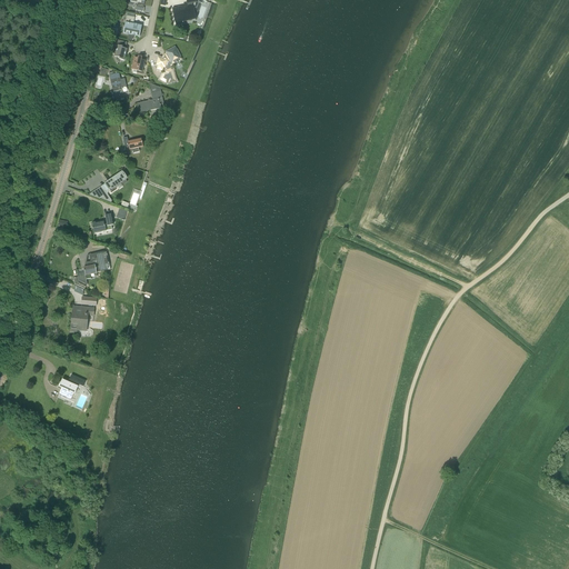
[(196,0),(187,0),(188,5),(183,6),(185,8),(173,10),(176,25),(196,20),(195,12),(198,13),(201,3),(202,5),(203,1),(199,0),(196,0)]
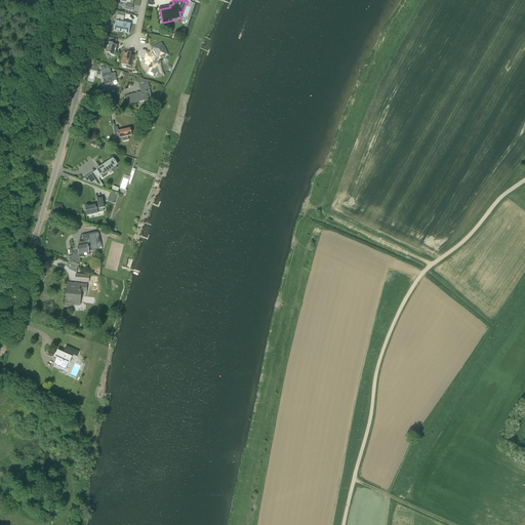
[(124,16),(117,15),(115,24),(114,24),(114,25),(113,25),(113,26),(113,27),(114,28),(115,28),(114,31),(129,34),(131,24),(123,23),(124,16)]
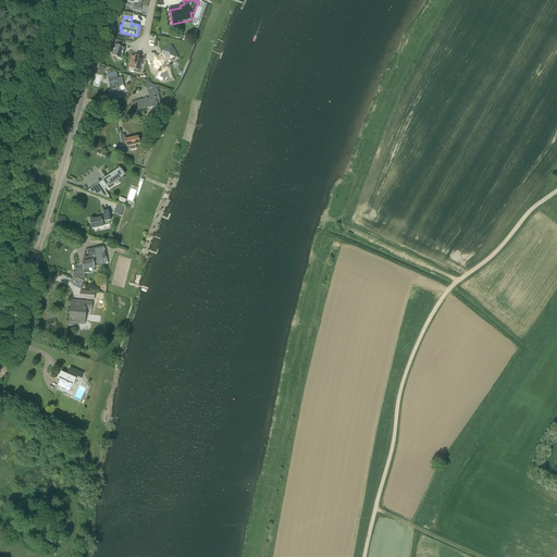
[(112,54),(112,56),(118,57),(116,58),(122,60),(124,48),(122,47),(123,41),(113,39),(111,46),(113,49),(111,51),(112,54)]
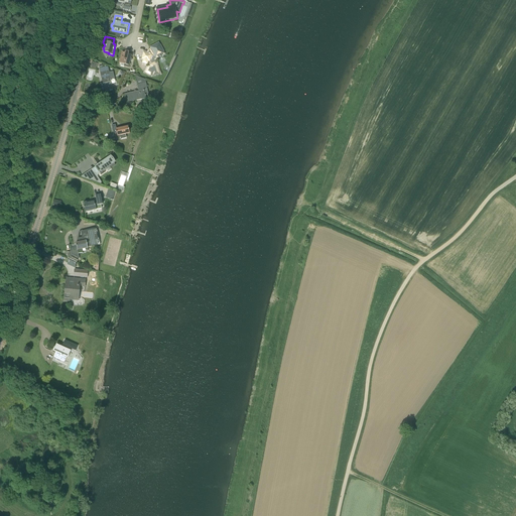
[(144,52),(142,59),(143,59),(141,63),(147,66),(148,61),(150,61),(150,59),(152,59),(151,63),(150,65),(150,66),(148,67),(144,73),(150,76),(153,75),(153,76),(159,74),(155,58),(164,53),(158,43),(150,47),(151,49),(150,50),(148,52),(148,53),(144,52)]
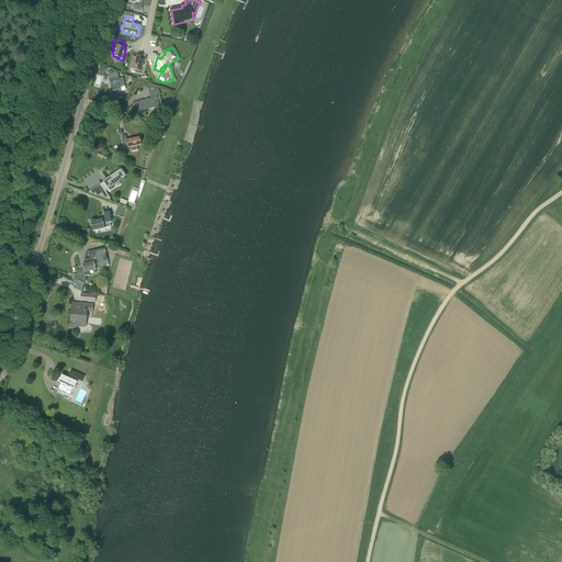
[(136,57),(133,56),(130,68),(136,70),(135,72),(141,74),(142,67),(143,67),(143,66),(144,66),(144,65),(143,64),(144,60),(141,59),(141,57),(136,56),(136,57)]
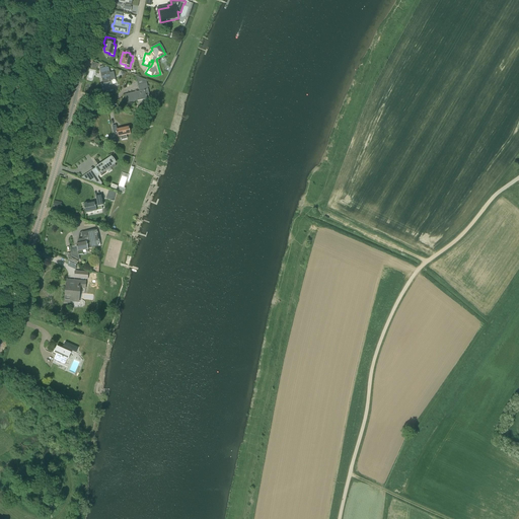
[(106,65),(104,66),(99,67),(102,80),(103,80),(104,83),(102,83),(104,91),(114,89),(113,84),(116,84),(116,82),(116,81),(115,80),(112,80),(108,67),(106,67),(106,65)]
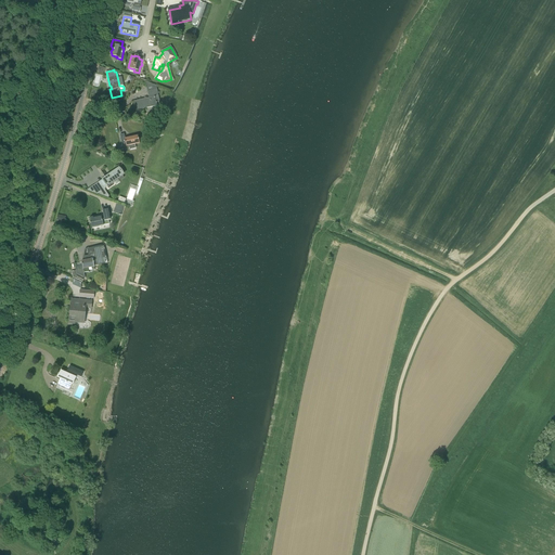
[(156,86),(154,85),(153,87),(153,90),(147,91),(149,98),(140,100),(134,101),(137,111),(152,107),(156,106),(156,103),(156,102),(159,102),(157,89),(156,86)]
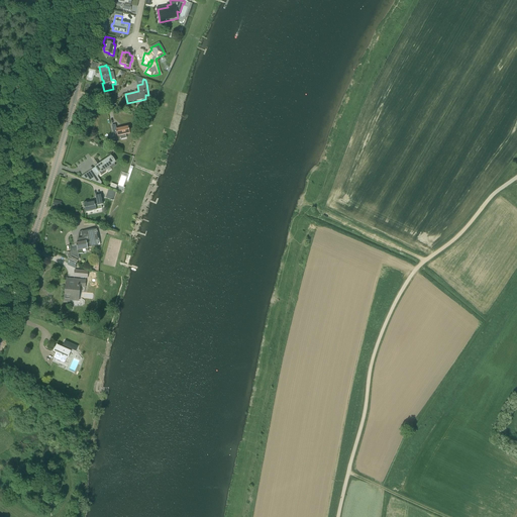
[(102,103),(96,102),(94,110),(100,111),(102,103)]
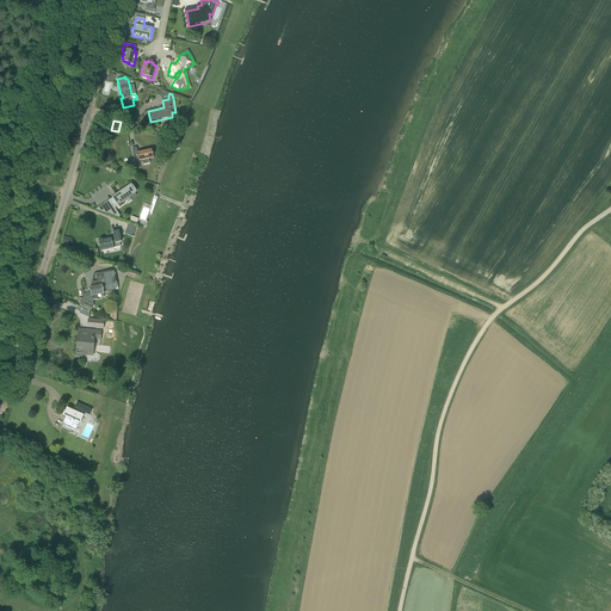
[(142,160),(154,158),(152,149),(139,153),(137,148),(133,148),(136,164),(142,162),(142,160)]
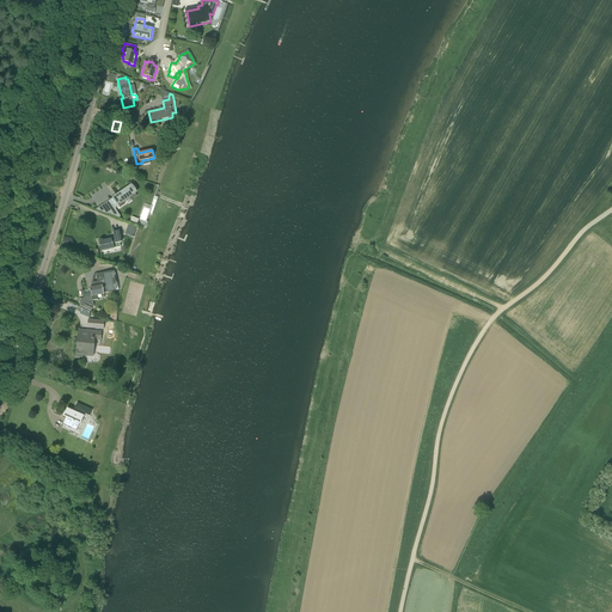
[(135,193),(130,187),(114,197),(117,204),(118,206),(118,204),(129,197),(132,200),(136,196),(135,194),(135,193)]
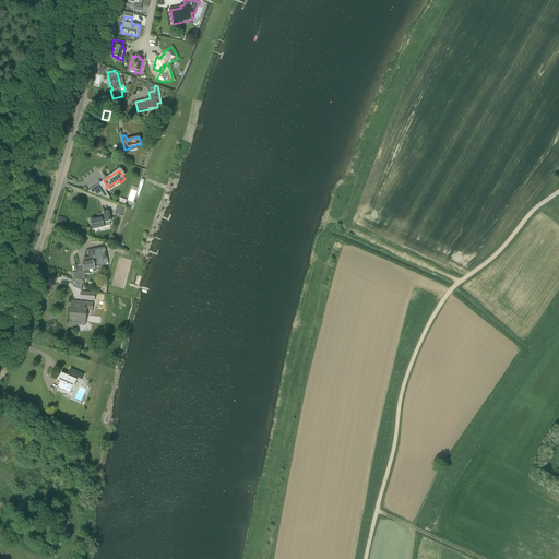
[(98,191),(96,189),(95,187),(87,192),(97,195),(105,190),(104,188),(98,191)]
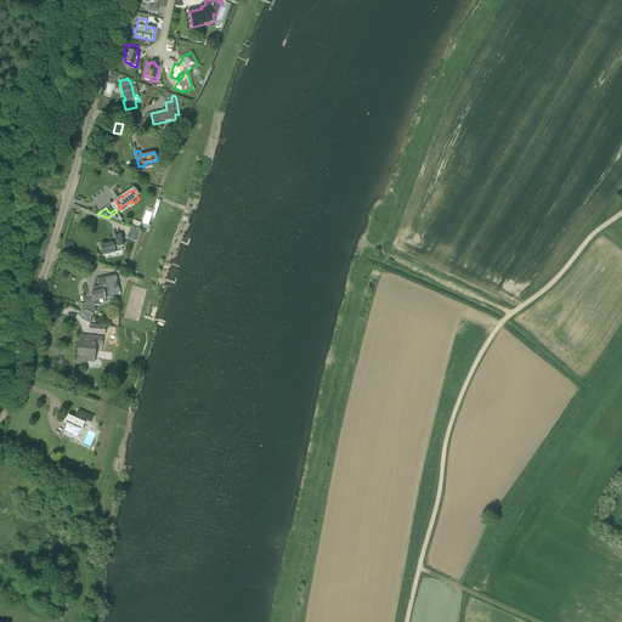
[(126,238),(136,242),(140,231),(131,228),(126,238)]
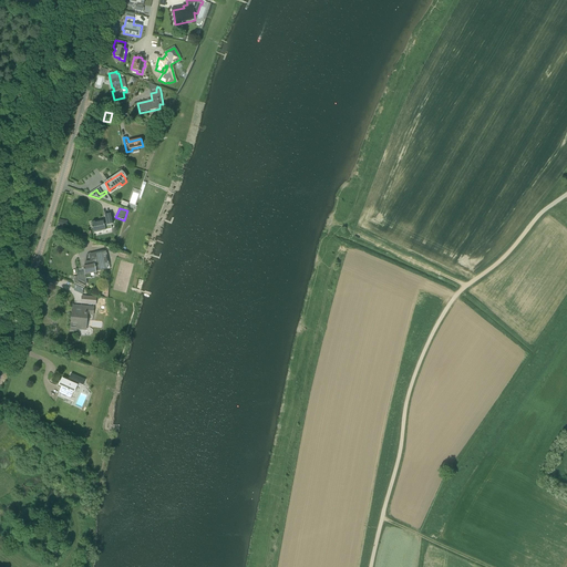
[(113,225),(111,214),(104,215),(106,222),(95,224),(95,222),(92,223),(93,227),(92,227),(93,228),(94,233),(106,230),(112,229),(111,225),(113,225)]
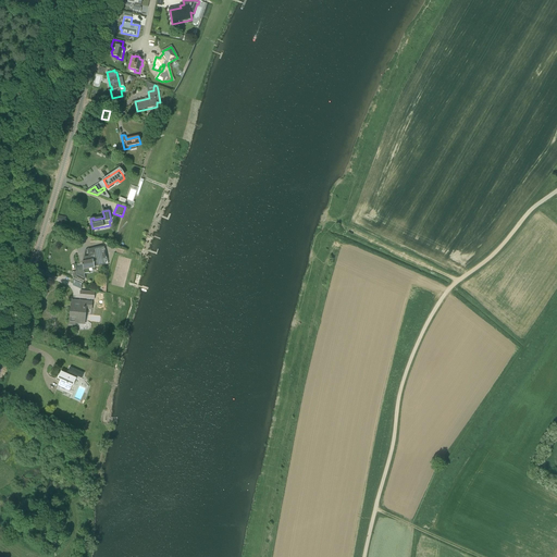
[(89,254),(90,257),(84,258),(83,262),(82,262),(83,268),(75,269),(76,275),(82,277),(85,280),(85,274),(89,273),(88,270),(95,269),(95,267),(104,264),(104,265),(108,264),(106,249),(104,247),(102,246),(100,246),(101,247),(96,248),(88,249),(89,254)]
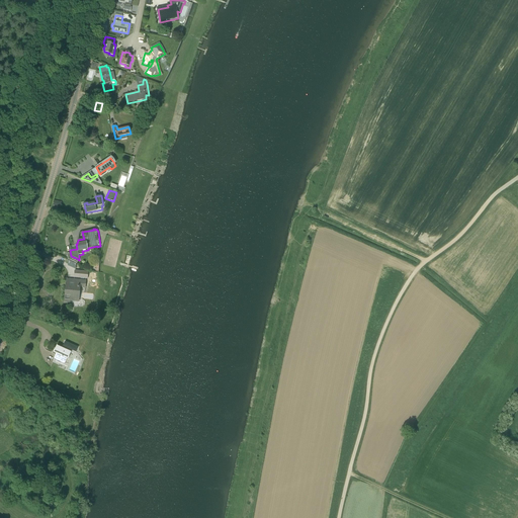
[(75,270),(74,277),(88,278),(88,271),(75,270)]
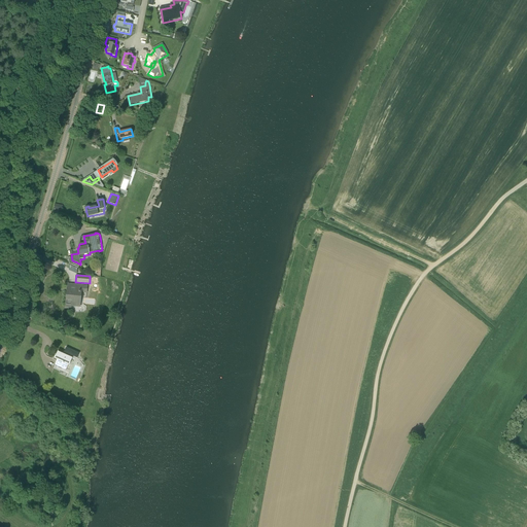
[(88,285),(68,284),(66,307),(71,308),(72,305),(81,305),(82,292),(86,293),(88,285)]
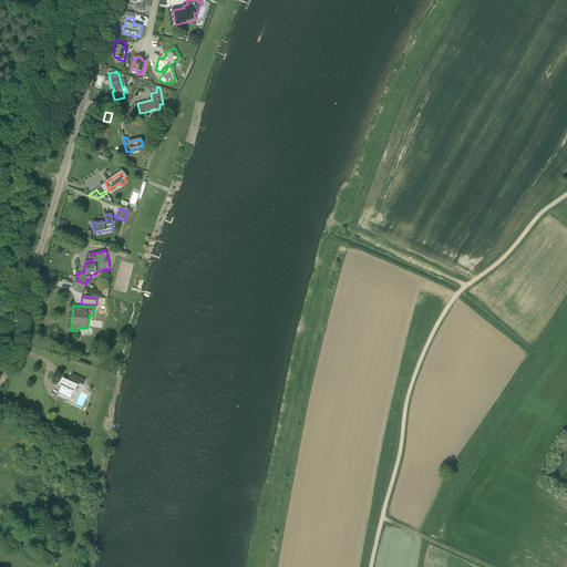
[(85,380),(71,374),(69,380),(83,385),(85,380)]
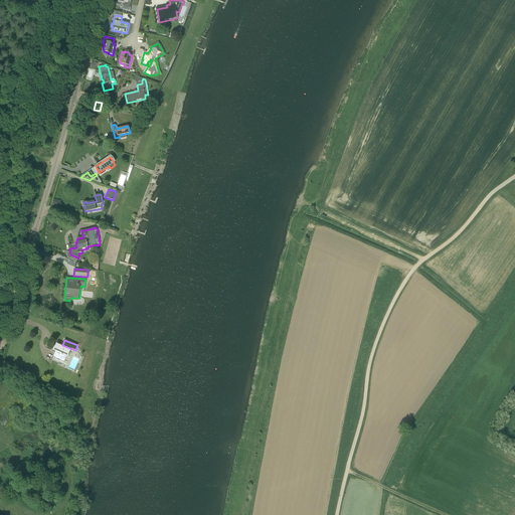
[(56,358),(63,362),(66,356),(69,357),(71,351),(56,344),(54,350),(58,352),(56,358)]
